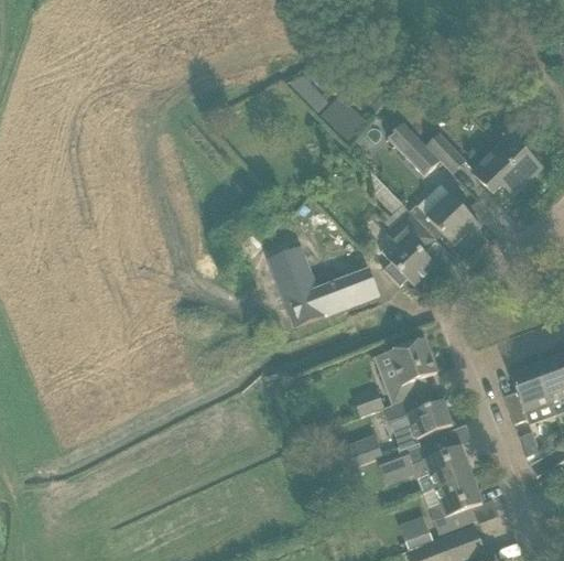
[(325,115),(349,136),(365,119),(340,97),(325,115)]
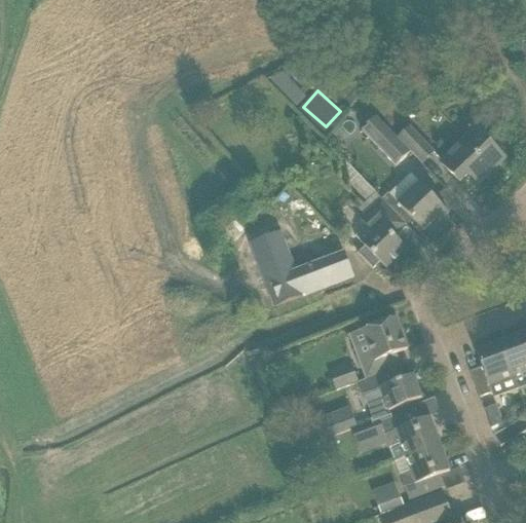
[(410,149),(397,137),(375,114),(361,128),(395,163),(410,149)]
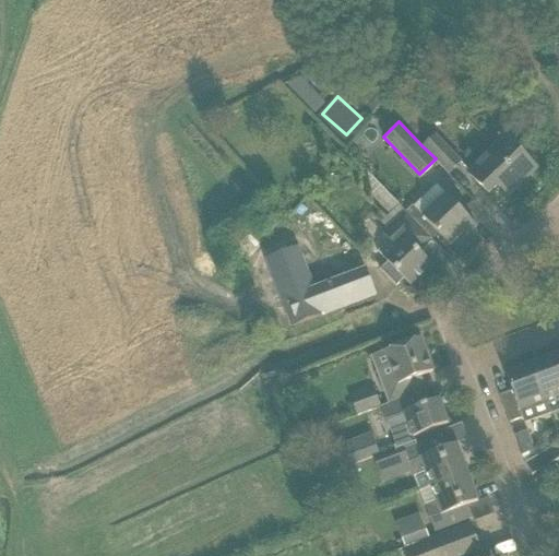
[(435,132),(421,145),(436,158),(448,172),(461,158),(435,132)]
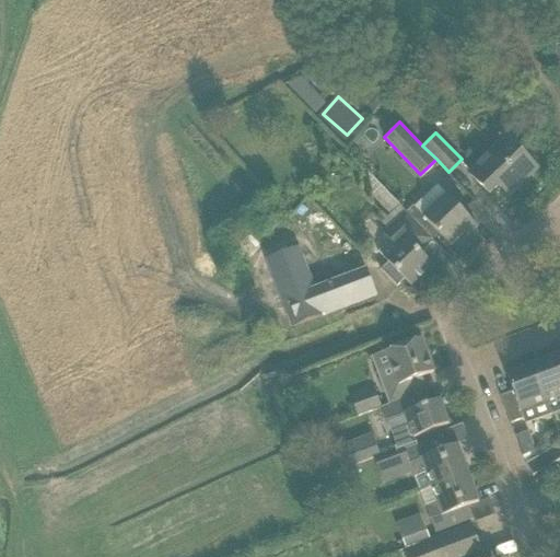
[(503,187),(509,193),(537,165),(506,134),(468,171),(474,176),(486,188),(499,176),(506,184),(503,187)]
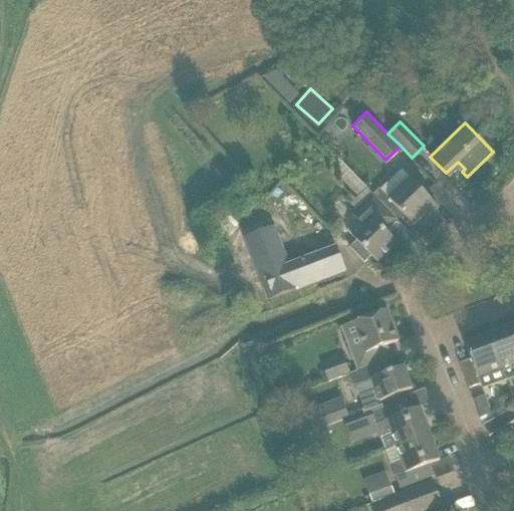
[(377,187),(372,192),(382,203),(397,217),(403,212),(414,223),(431,206),(433,209),(438,205),(424,191),(410,176),(388,197),(377,187)]
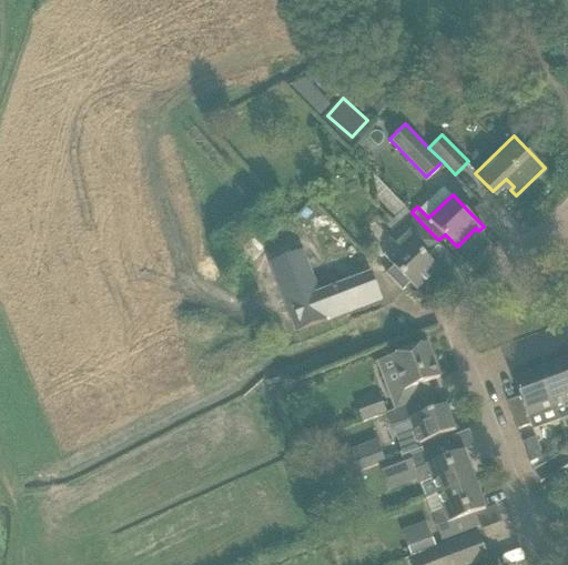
[(423,224),(412,212),(393,231),(399,236),(395,241),(401,248),(388,260),(392,263),(385,271),(402,289),(403,288),(409,281),(418,290),(440,268),(425,252),(438,240),(423,224)]
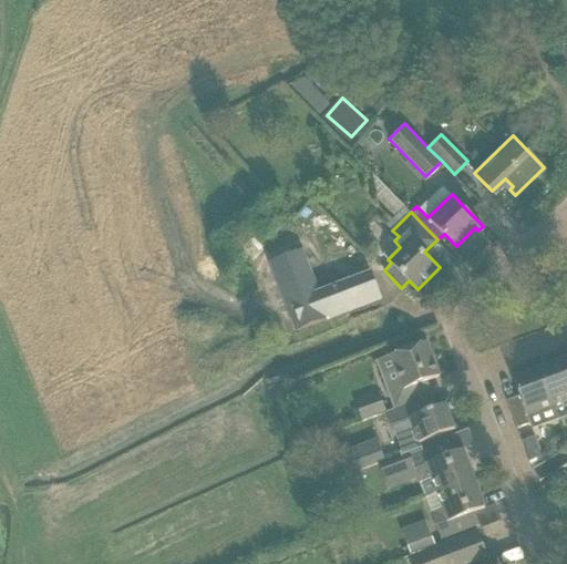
[(381,375),(393,407),(394,408),(428,396),(433,393),(428,379),(439,373),(426,339),(390,352),(397,369),(381,375)]
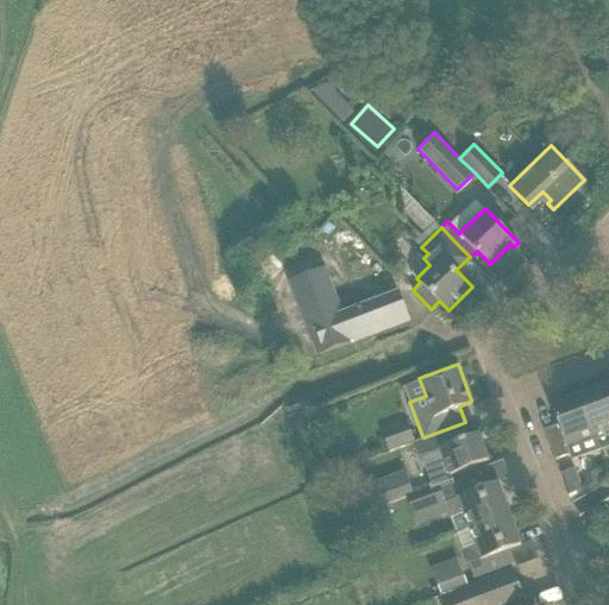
[(608,394),(606,384),(578,394),(594,433),(595,432),(608,426),(608,394)]
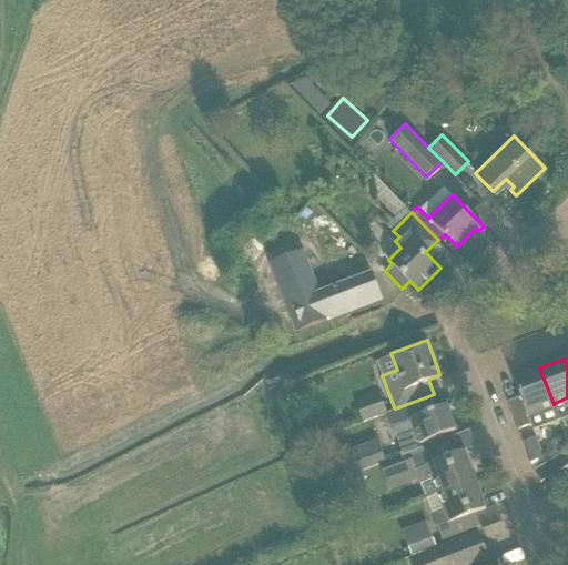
[(554,404),(539,367),(514,377),(520,394),(507,399),(518,426),(531,422),(534,427),(559,417),(555,403),(554,404)]
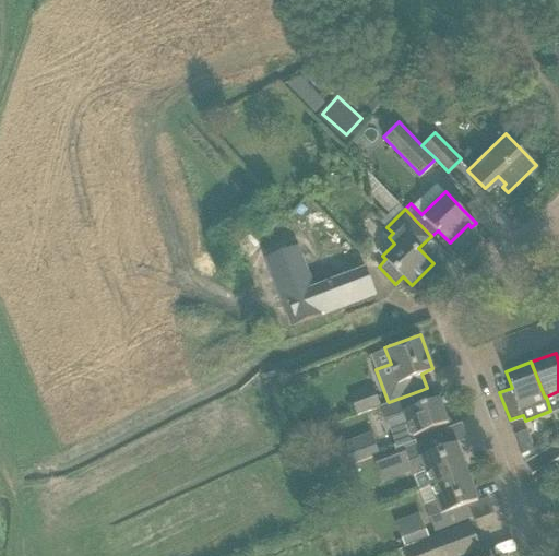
[(389,402),(388,401),(380,404),(396,446),(415,438),(414,434),(428,428),(448,421),(439,397),(426,401),(421,390),(389,402)]
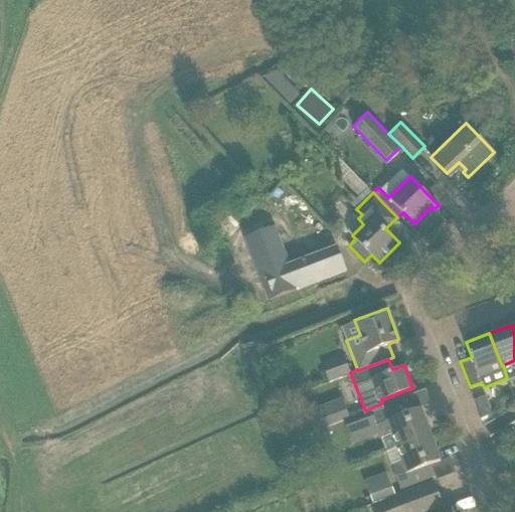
[(474,397),(481,416),(493,412),(486,393),(474,397)]
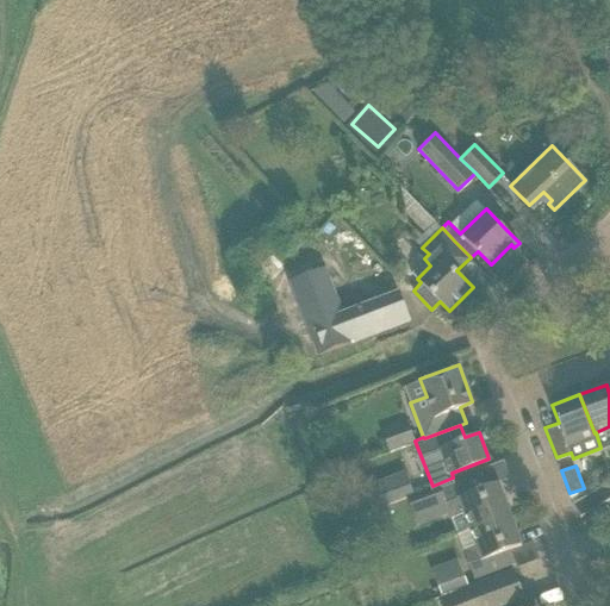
[(465,511),(471,526),(509,512),(498,481),(486,486),(481,472),(459,480),(441,487),(441,485),(408,497),(417,524),(449,511),(452,516),(465,511)]
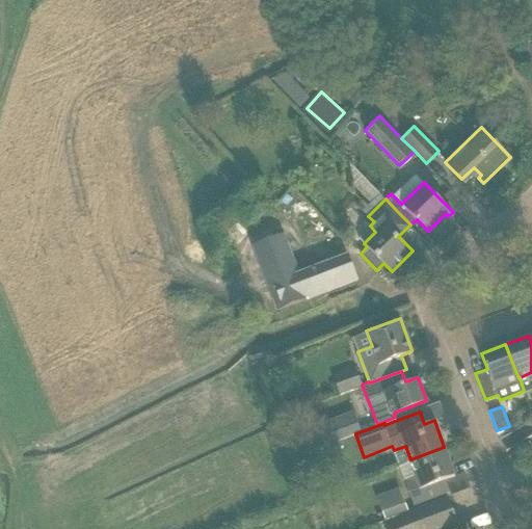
[(531,418),(515,428),(523,440),(531,433),(531,418)]
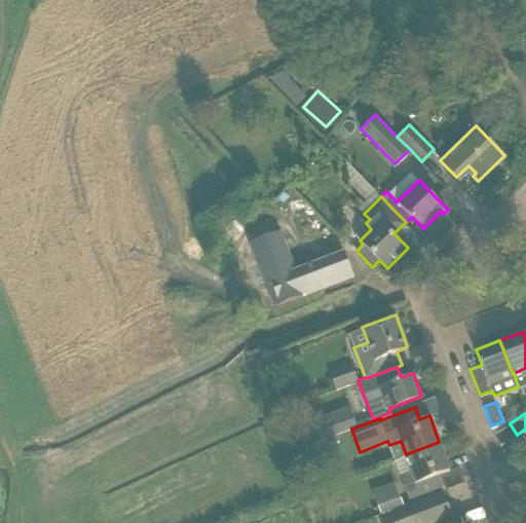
[(516,440),(525,455),(525,453),(525,439),(523,435),(516,440)]
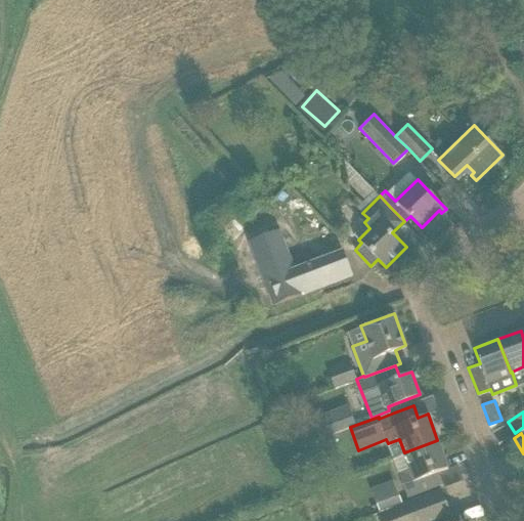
[(437,440),(404,452),(409,467),(398,471),(407,495),(423,489),(442,482),(438,471),(447,467),(437,440)]
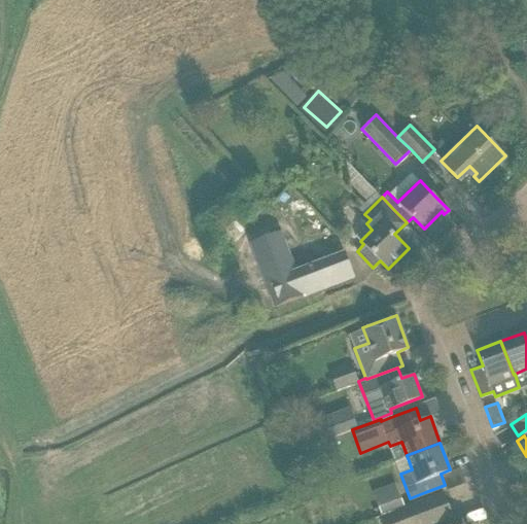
[(406,505),(412,523),(425,523),(453,514),(444,491),(406,505)]
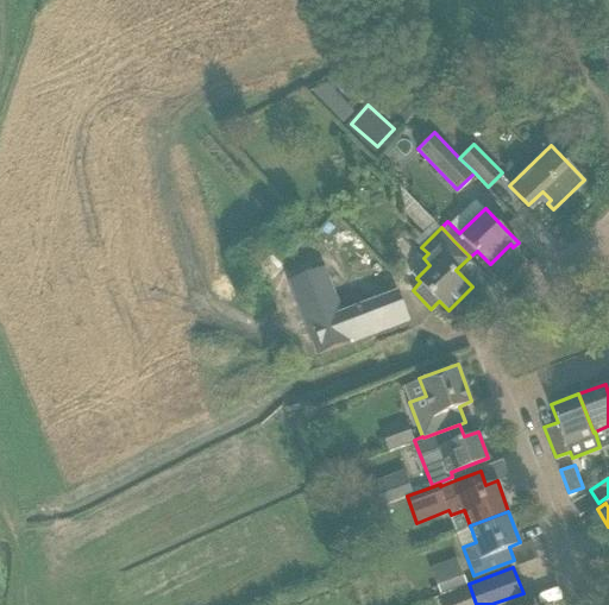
[(435,579),(440,593),(468,583),(463,569),(435,579)]
